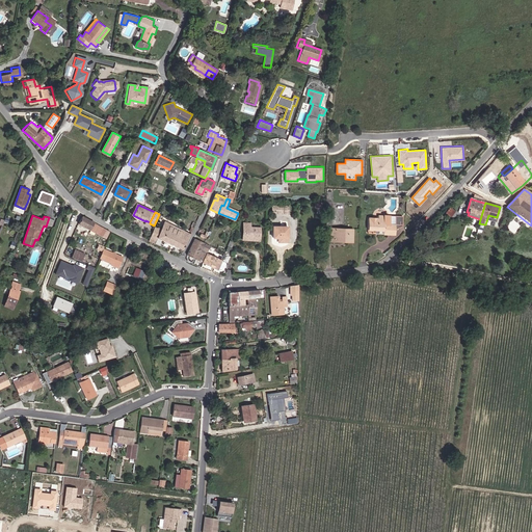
[(106,237),(109,230),(85,217),(83,215),(79,223),(84,225),(81,232),(85,233),(87,228),(106,237)]
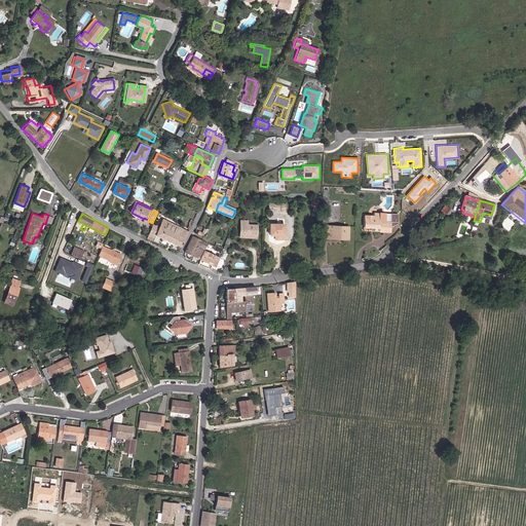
[(383,225),(387,225),(387,215),(372,214),(372,216),(363,216),(363,228),(372,228),(377,228),(377,231),(382,232),(383,225)]
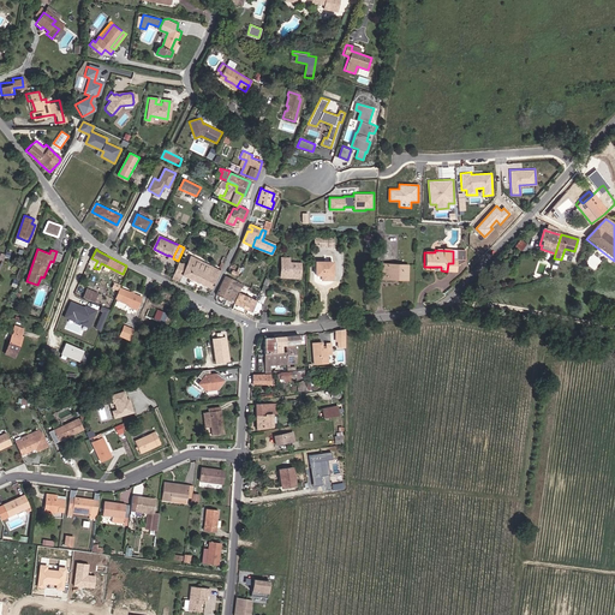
[(453,251),(453,263),(453,266),(457,266),(463,263),(463,251),(453,251)]
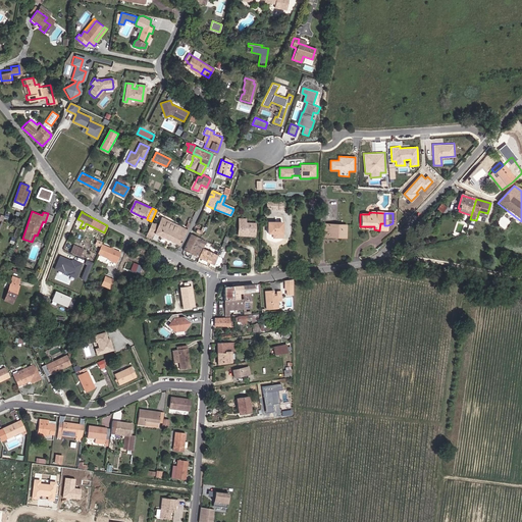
[(153,222),(146,237),(155,241),(158,235),(179,245),(187,228),(162,217),(158,225),(153,222)]
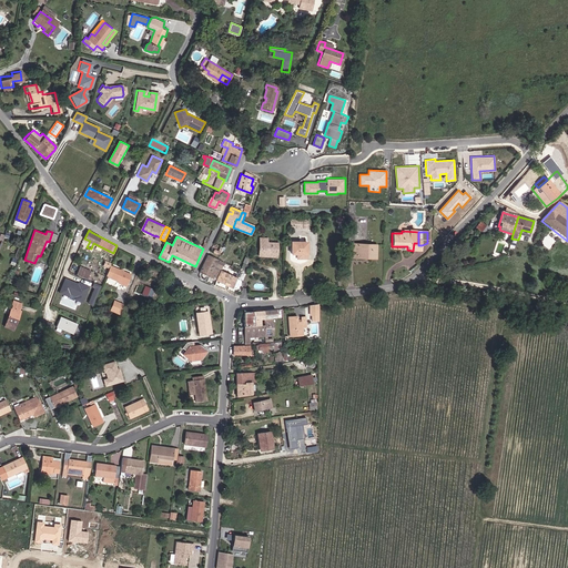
[(267,237),(261,237),(260,253),(277,254),(279,243),(266,242),(267,237)]
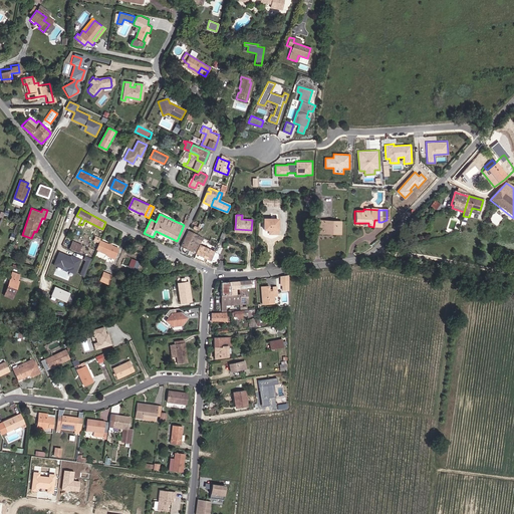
[(264,229),(269,229),(269,233),(278,234),(278,218),(264,218),(264,229)]
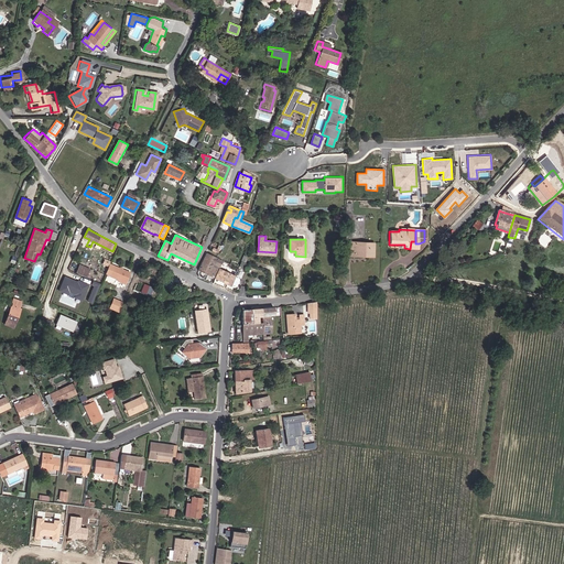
[(356,245),(356,241),(351,241),(350,257),(364,257),(365,252),(373,253),(373,241),(365,241),(365,245),(356,245)]
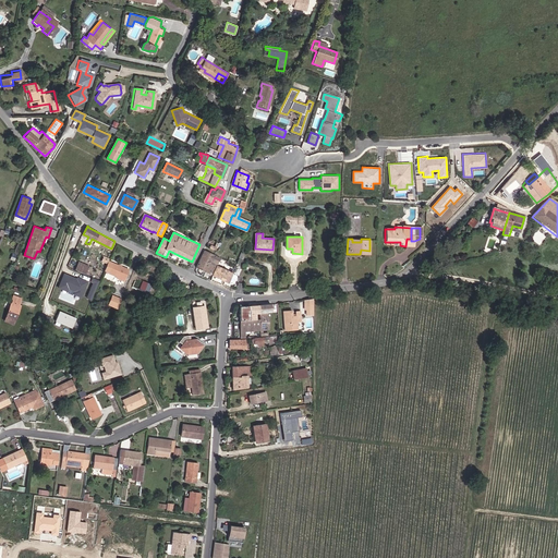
[(213,275),(217,265),(220,257),(204,250),(196,267),(213,275)]
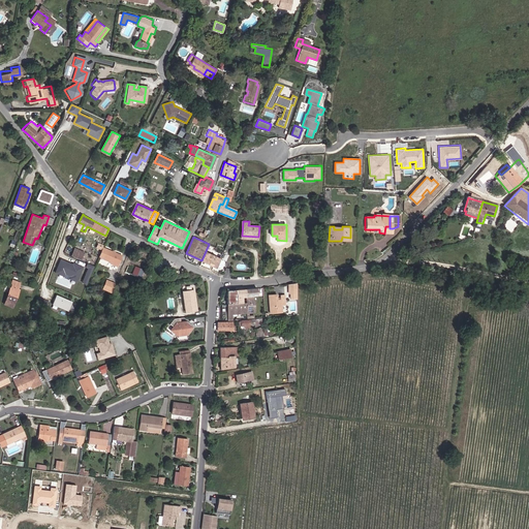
[(82,259),(85,251),(74,247),(71,255),(82,259)]
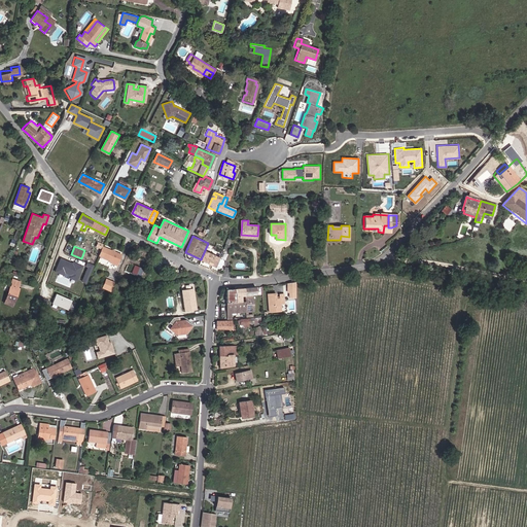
[(121,253),(103,246),(99,255),(117,264),(121,253)]
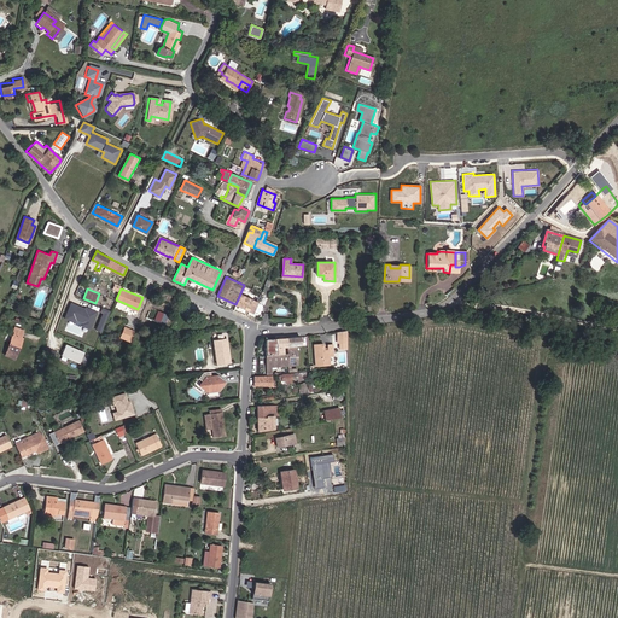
[(258,302),(240,293),(235,304),(254,313),(258,302)]
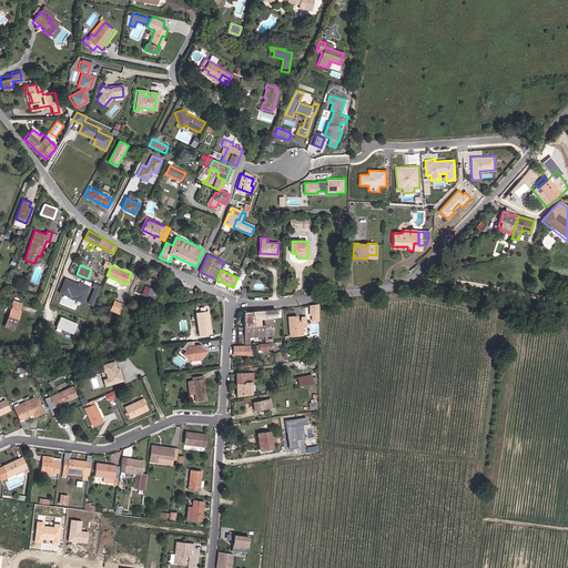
[(78,284),(66,279),(61,288),(70,293),(70,291),(78,294),(75,298),(82,302),(89,286),(82,284),(81,285),(78,284)]
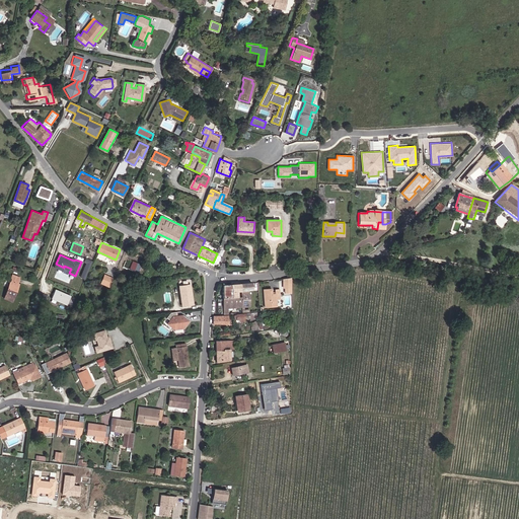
[(86,279),(91,260),(86,258),(81,277),(86,279)]
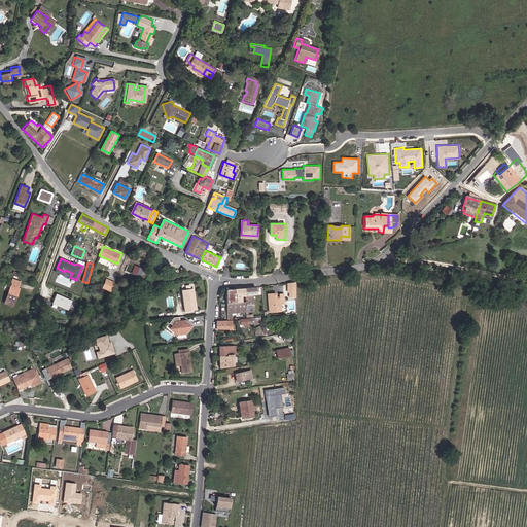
[(144,269),(136,266),(132,273),(140,277),(144,269)]
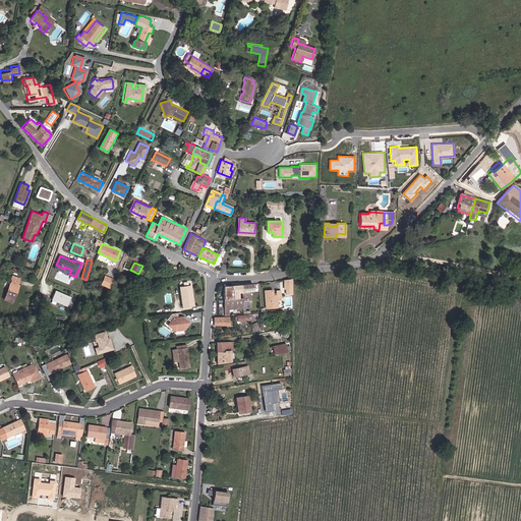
[(4,299),(13,302),(19,286),(17,285),(20,278),(13,275),(4,299)]
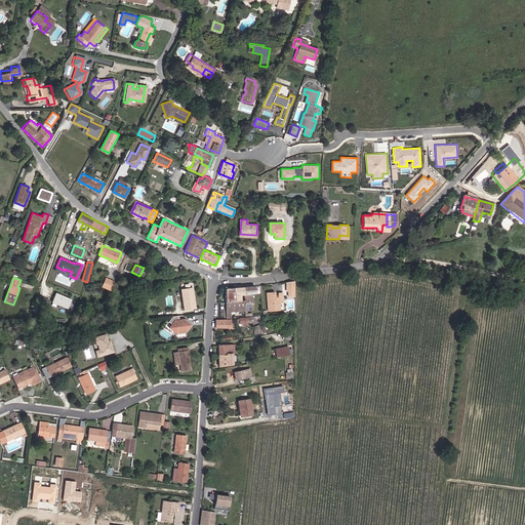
[(111,288),(114,281),(106,278),(104,284),(111,288)]
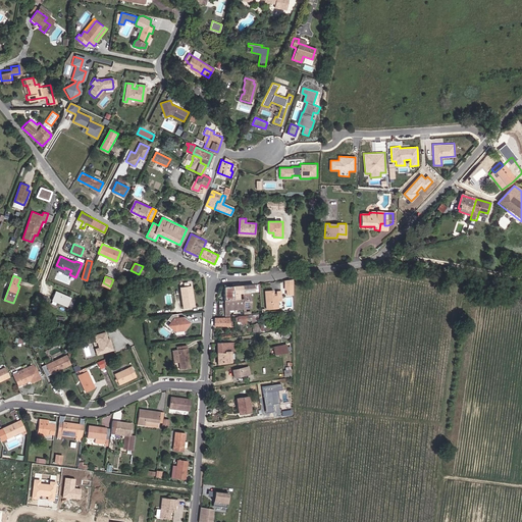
[(295,296),(295,279),(286,279),(286,296),(295,296)]
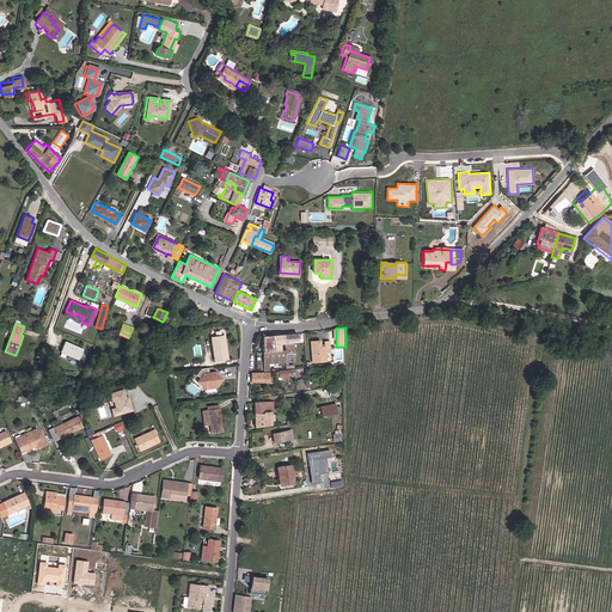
[(271,337),(273,352),(285,352),(285,344),(283,336),(271,337)]
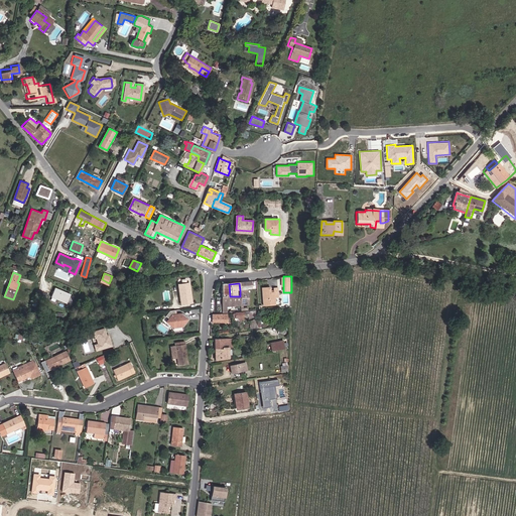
[(189,303),(186,284),(176,285),(179,305),(182,304),(189,303)]
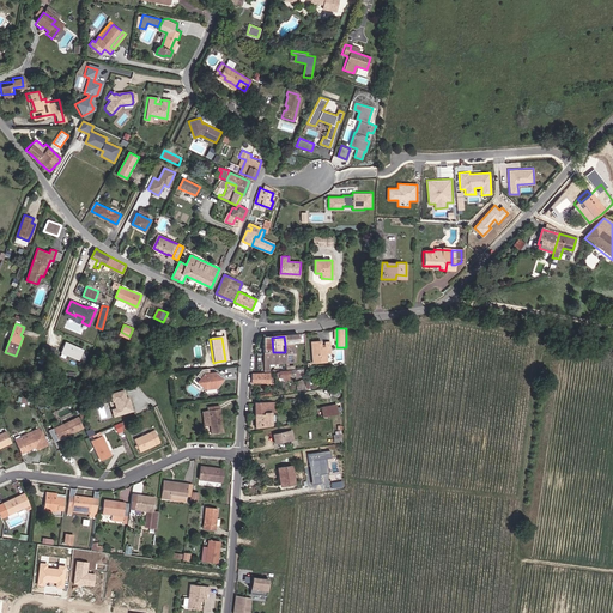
[(261,338),(262,353),(273,352),(272,338),(261,338)]
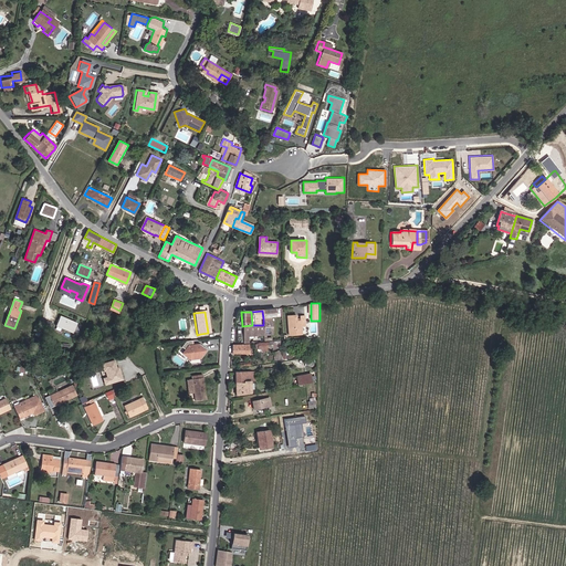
[(77,322),(60,315),(55,326),(74,333),(77,322)]
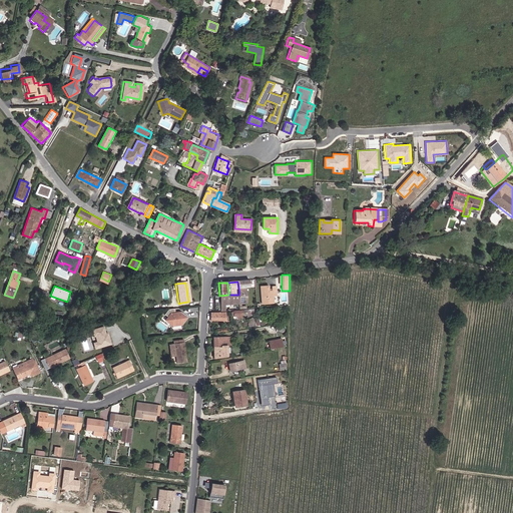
[(268,287),(260,288),(261,305),(273,304),(272,297),(276,297),(275,288),(271,288),(272,292),(268,293),(268,287)]
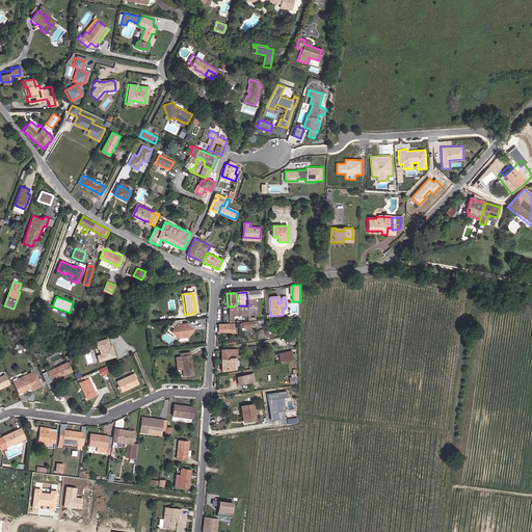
[(237,306),(228,307),(229,323),(234,323),(234,317),(255,315),(254,299),(254,298),(247,299),(247,306),(237,306)]
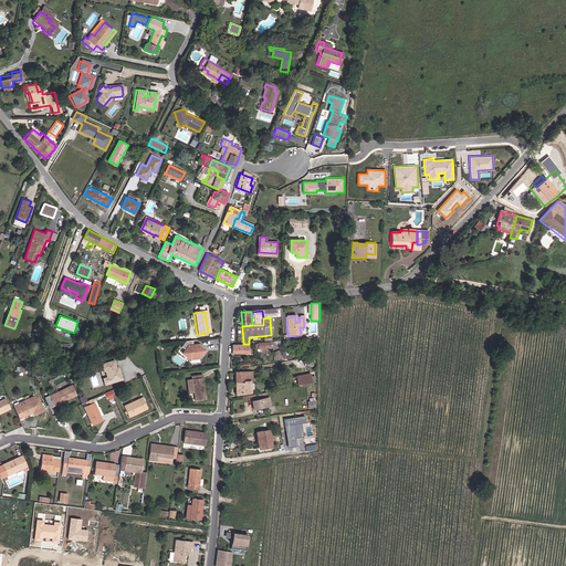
[(200,357),(205,354),(199,349),(201,346),(198,343),(189,344),(188,341),(182,342),(178,346),(182,349),(180,353),(189,359),(200,357)]
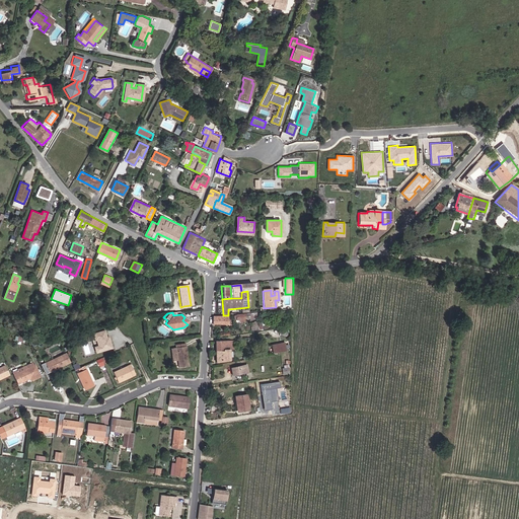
[(236,323),(251,320),(264,320),(263,313),(235,315),(236,323)]
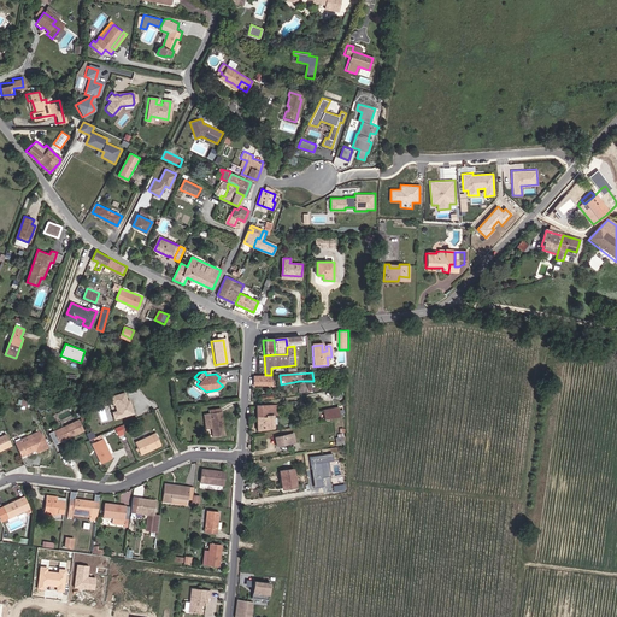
[(271,377),(253,376),(252,386),(271,387),(271,377)]
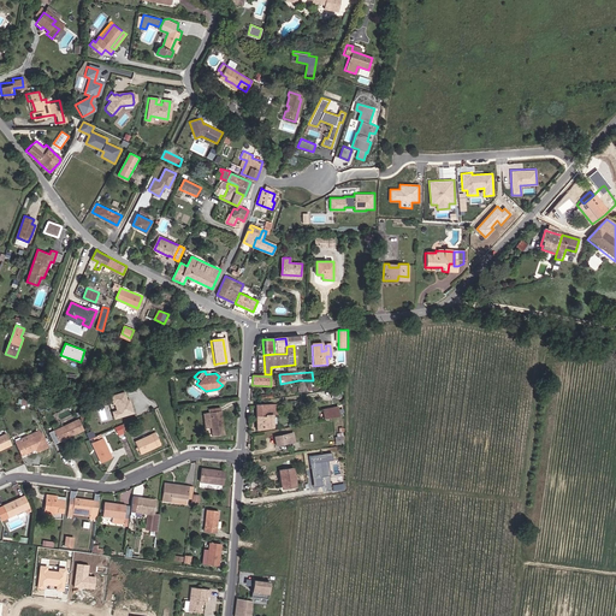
[(116,409),(112,410),(114,419),(135,413),(130,398),(128,400),(125,391),(111,395),(113,403),(114,403),(116,409)]
